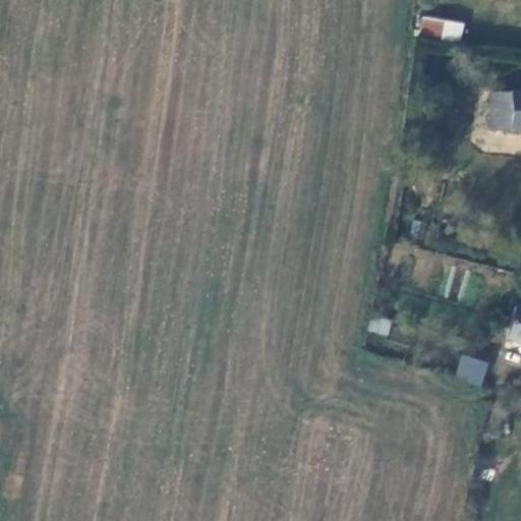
[(461,41),(464,21),(421,16),(418,36),(461,41)]
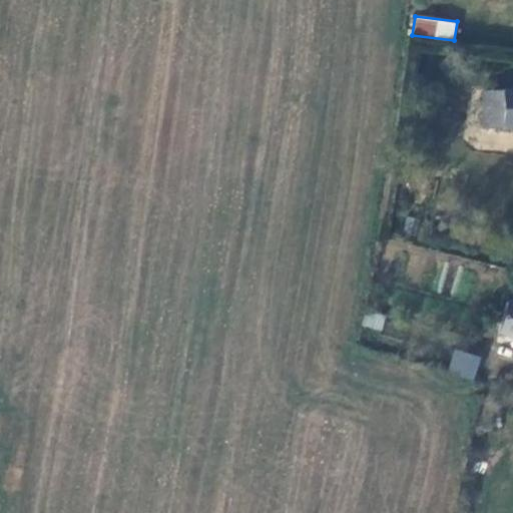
[(512,126),(512,88),(484,89),(485,127),(512,126)]
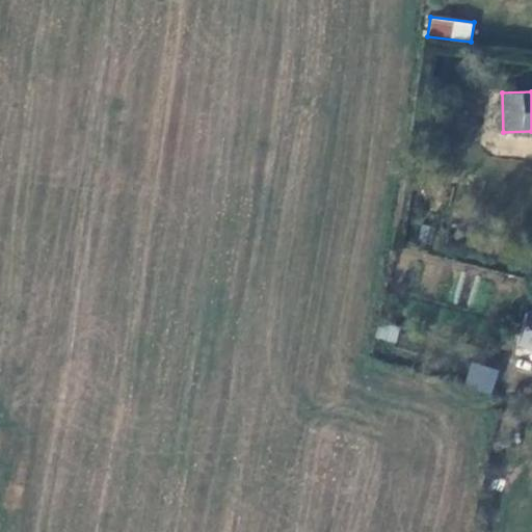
[(531,315),(527,314),(519,343),(531,347),(531,315)]
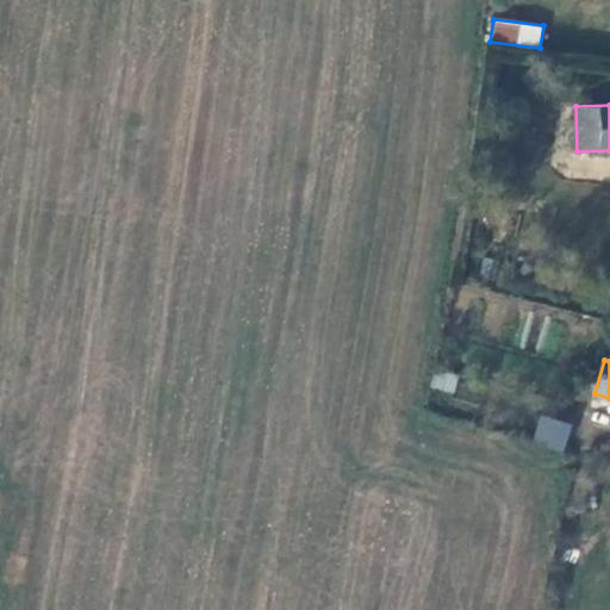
[(431,388),(454,392),(456,377),(434,373),(431,388)]
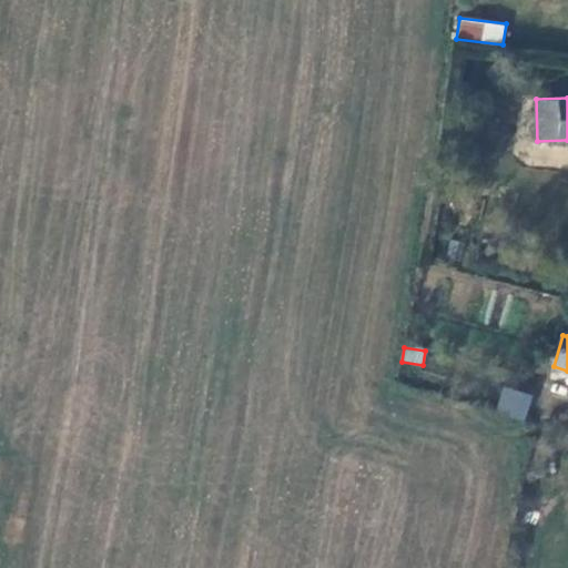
[(503,385),(495,413),(525,421),(533,394),(503,385)]
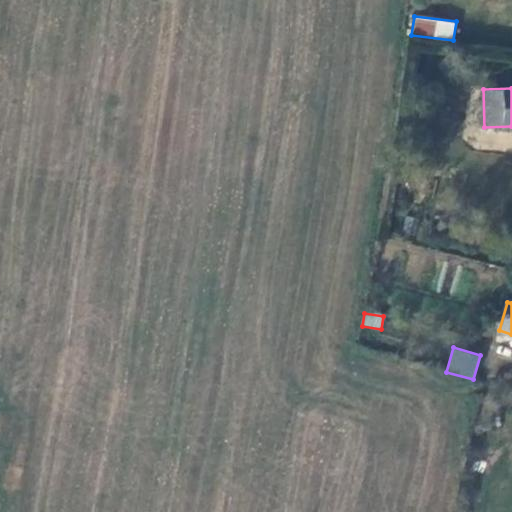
All buildings are outlined.
